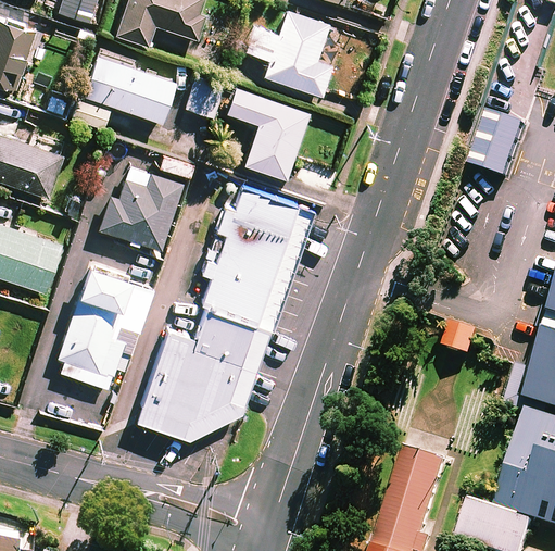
[(97,0),(64,0),(60,14),(89,25),(97,0)]
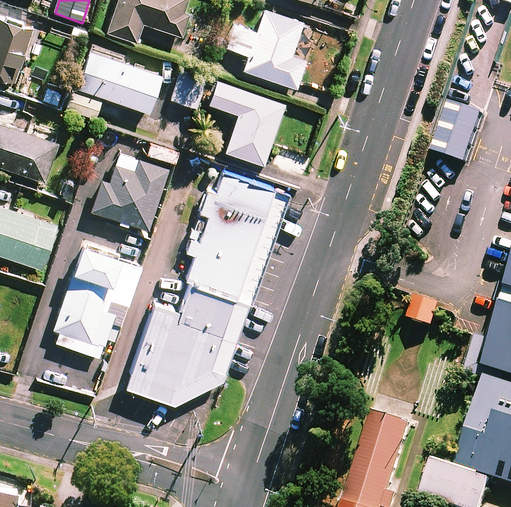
[(184,12),(188,0),(118,0),(107,34),(137,44),(143,25),(182,38),(190,14),(184,12)]
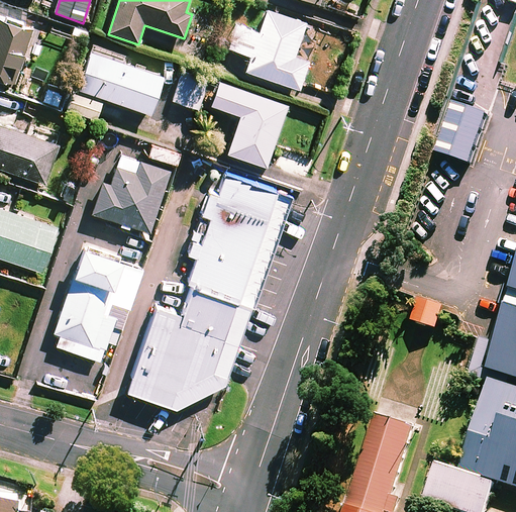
[(305,23),(267,10),(259,33),(237,26),(229,50),(250,58),(246,72),(300,90),(309,62),(294,57),(305,23)]
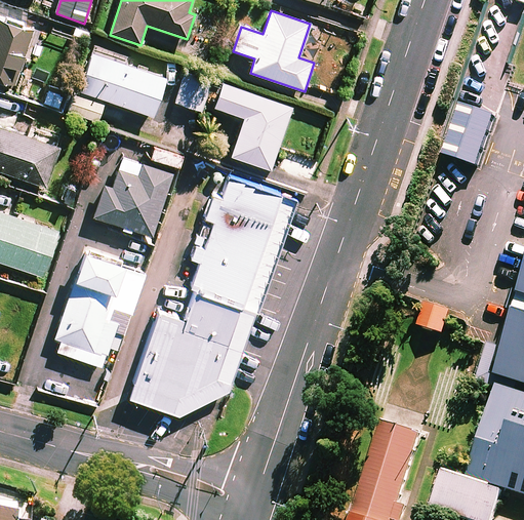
[(34,29),(0,17),(0,80),(15,85),(34,29)]
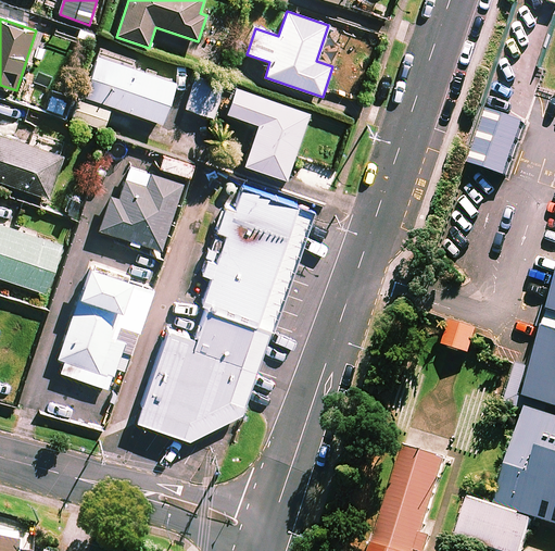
[(176,83),(98,57),(76,121),(103,130),(112,105),(162,123),(176,83)]
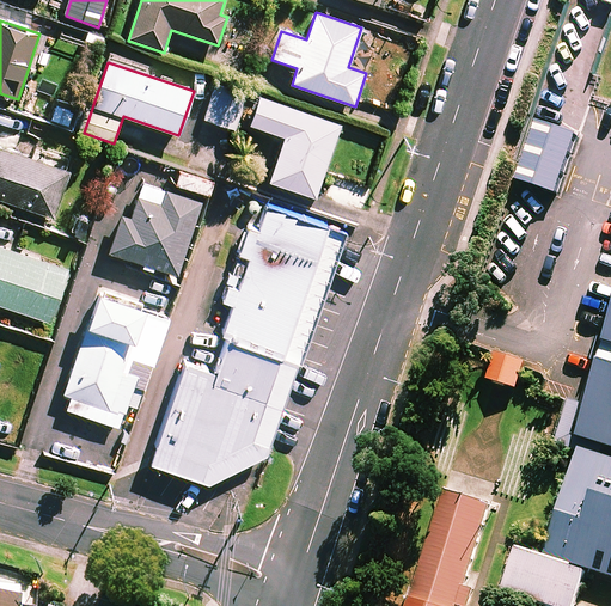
[(245,99),(215,91),(206,122),(236,130),(245,99)]
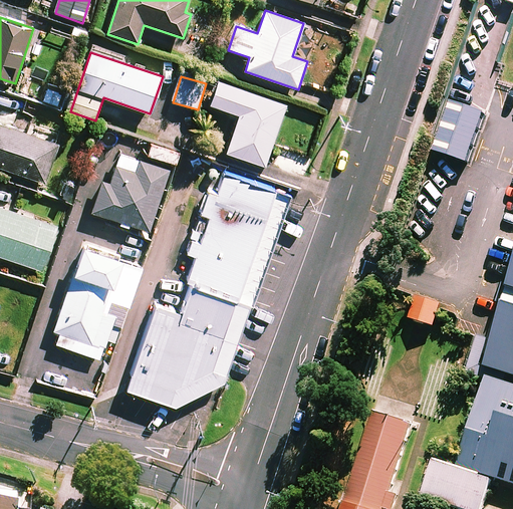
[(285,104),(218,81),(210,104),(239,115),(226,153),(265,166),(285,104)]
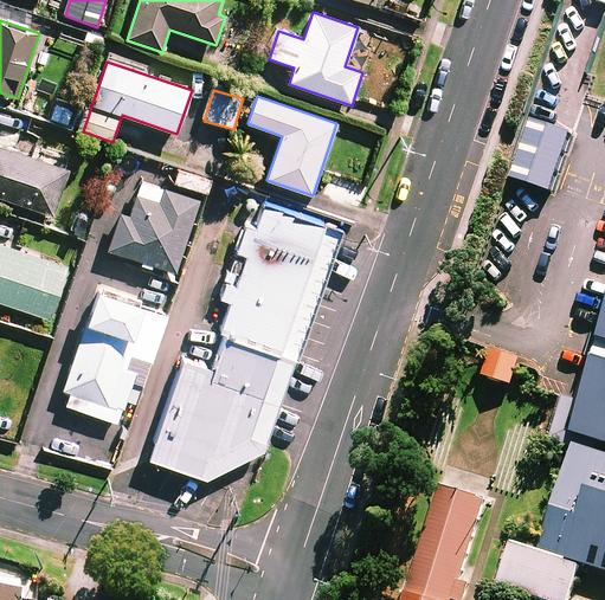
[(571,137),(532,124),(513,182),(552,195),(571,137)]
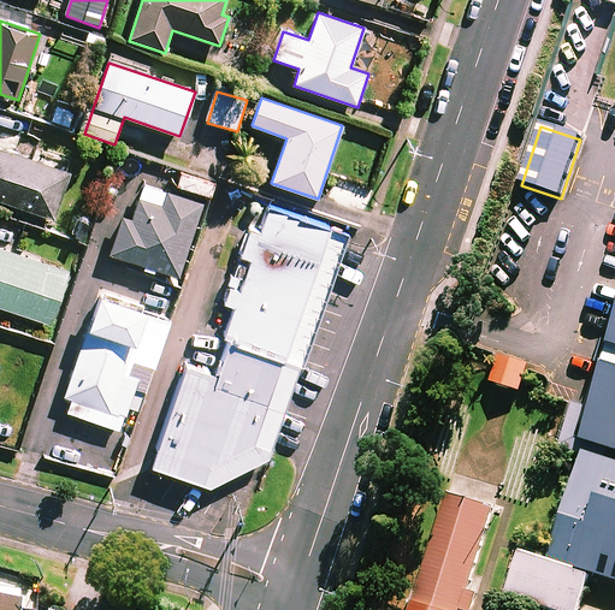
[(70,173),(0,149),(0,201),(54,220),(70,173)]
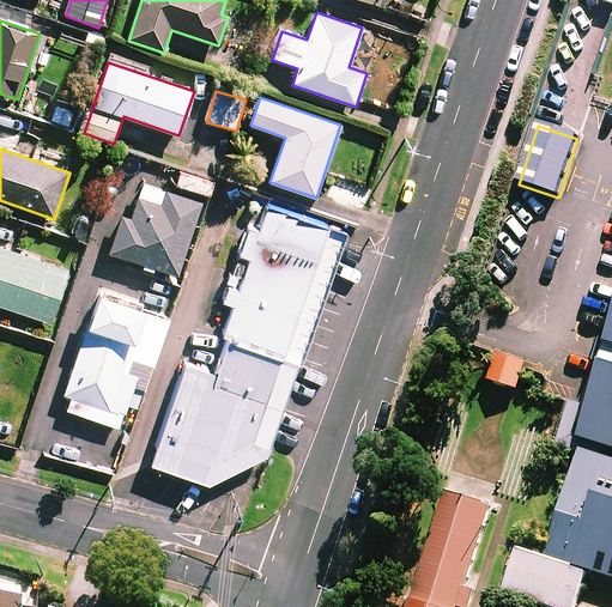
[(201,204),(143,184),(132,218),(123,216),(110,253),(179,275),(201,204)]
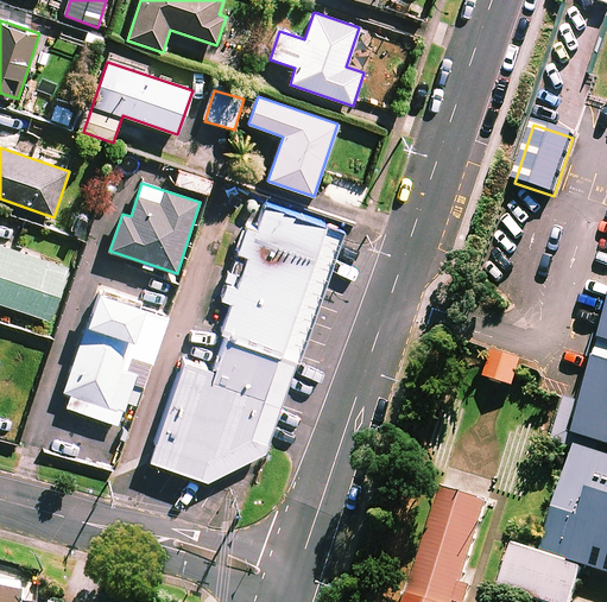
[(272,441),(343,221),(260,192),(226,292),(238,296),(216,359),(190,349),(156,452),(213,470),(272,441)]
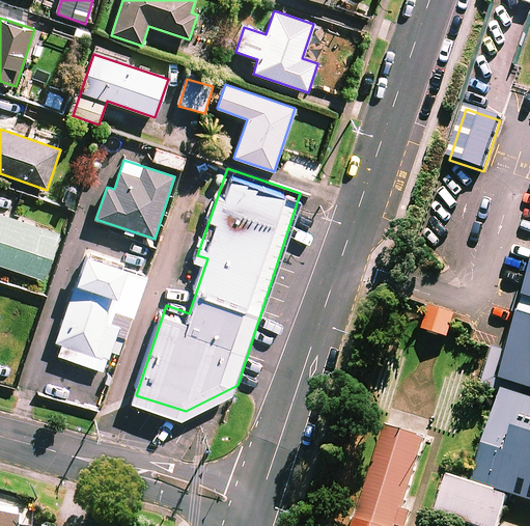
[(0,266),(44,281),(58,236),(0,216),(0,266)]
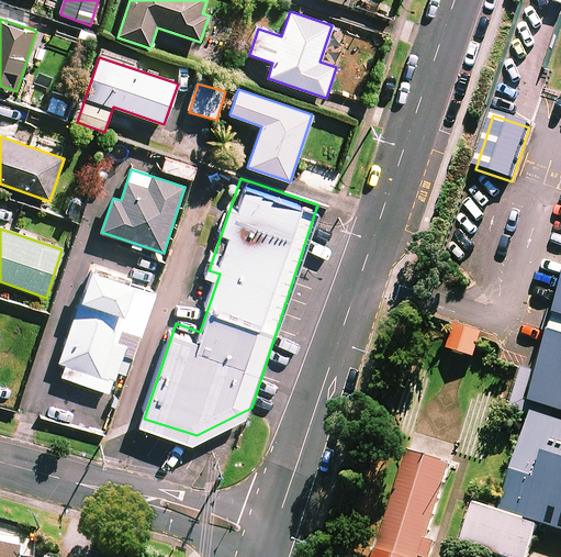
[(135,280),(133,280),(92,266),(55,375),(109,393),(130,336),(139,340),(155,297),(144,293),(132,289),(135,280)]
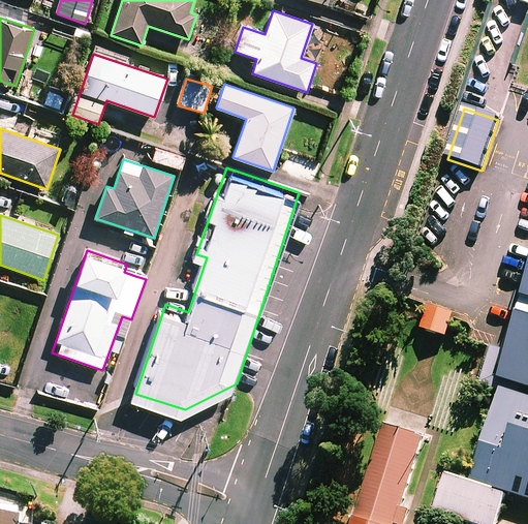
[(527,302),(519,299),(501,351),(527,360),(527,302)]
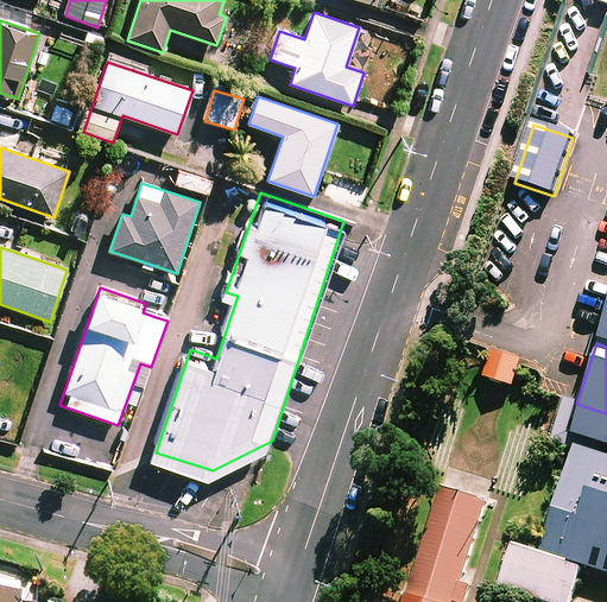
[(606,438),(586,431),(552,530),(606,546),(606,438)]
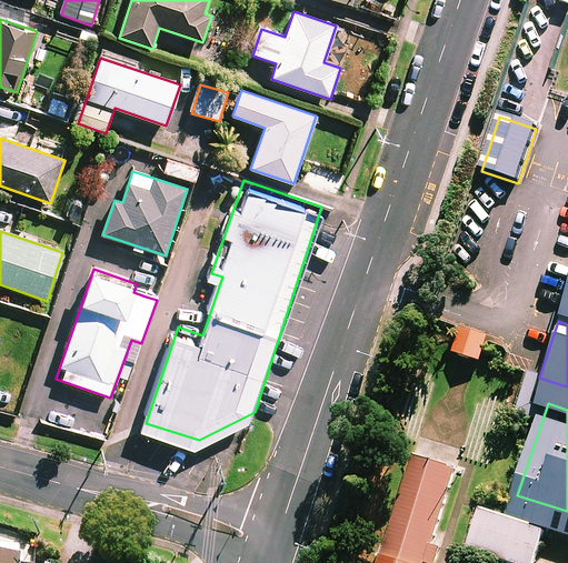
[(456,473),(412,460),(381,562),(434,562),(437,552),(432,550),(456,473)]
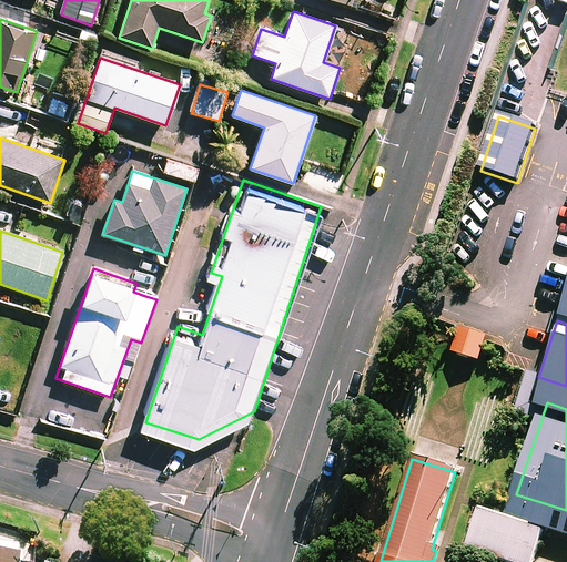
[(549,512),(486,491),(474,528),(537,549),(549,512)]
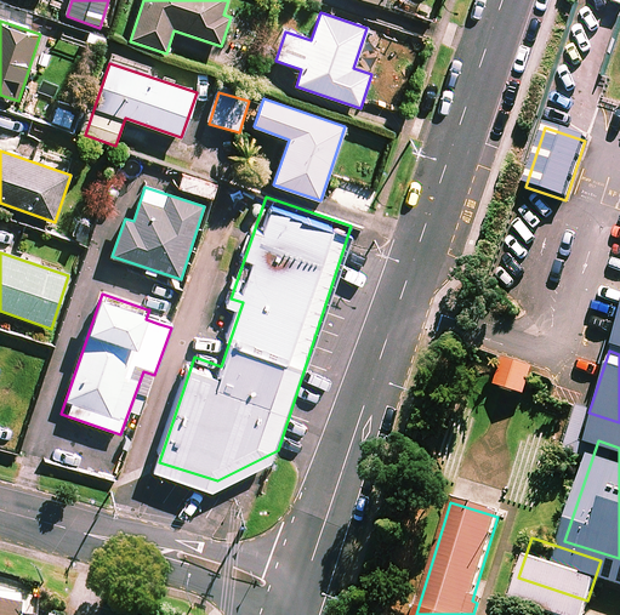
[(40,614),(41,604),(4,598),(1,609),(0,608),(0,614),(40,614)]
